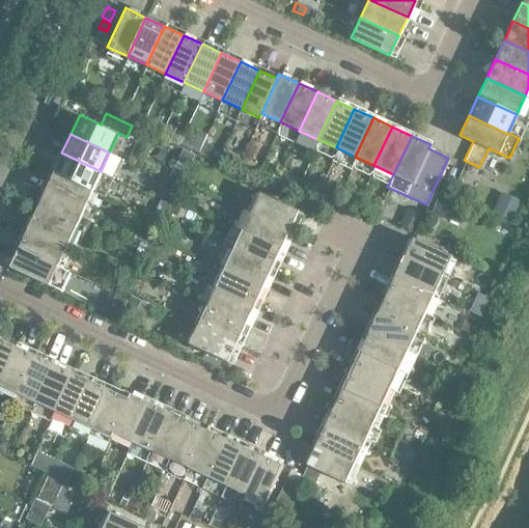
[(201,141),(197,153),(205,157),(211,145),(201,141)]
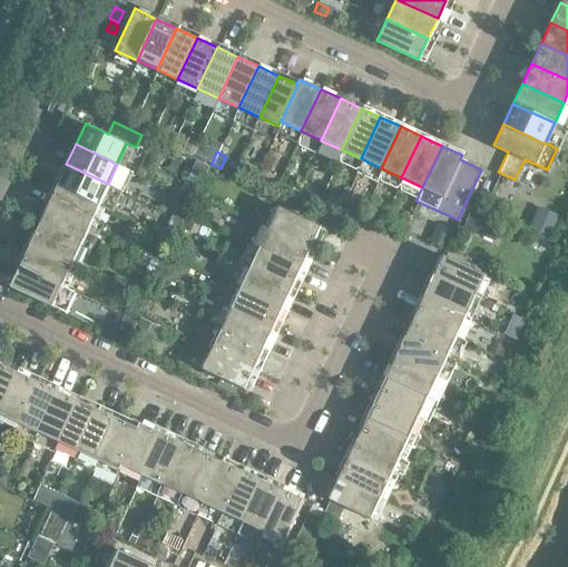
[(236,163),(232,173),(248,181),(253,170),(236,163)]
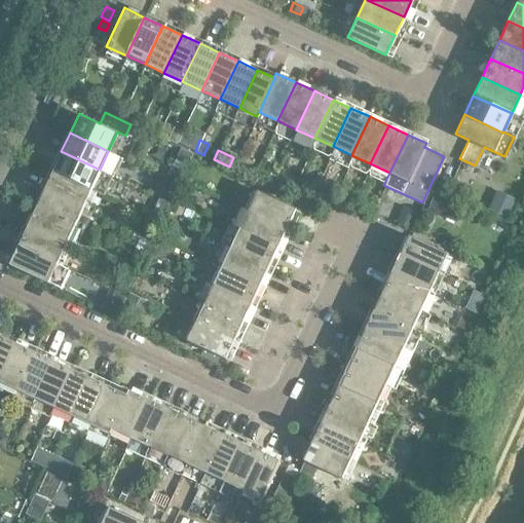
[(90,188),(100,170),(61,151),(52,170),(90,188)]
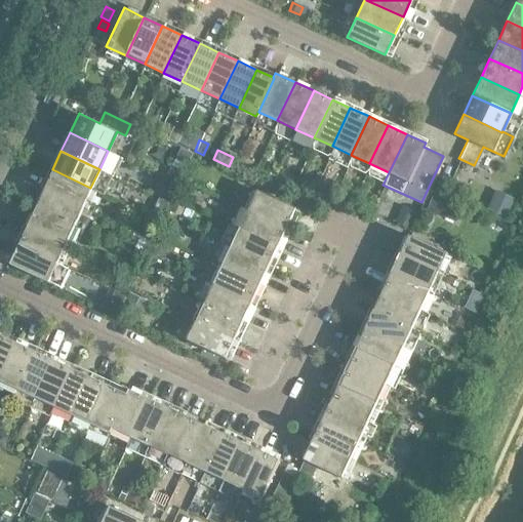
[(238,160),(235,166),(245,171),(248,164),(238,160)]
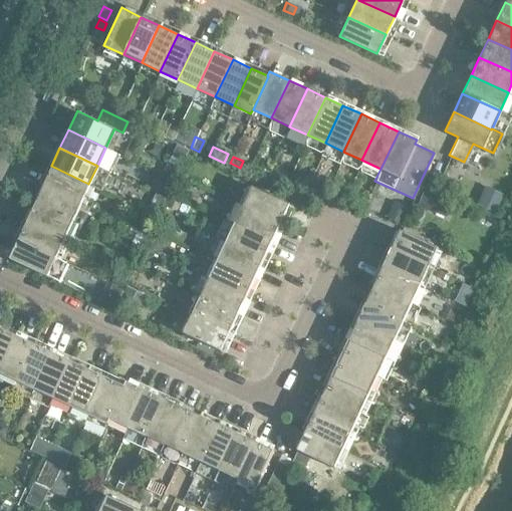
[(43,185),(80,202),(88,184),(51,166),(43,185)]
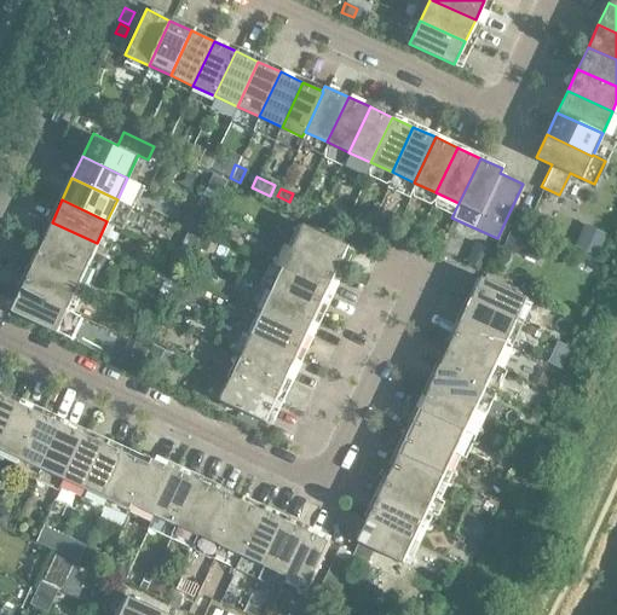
[(309,204),(304,213),(318,220),(322,210),(309,204)]
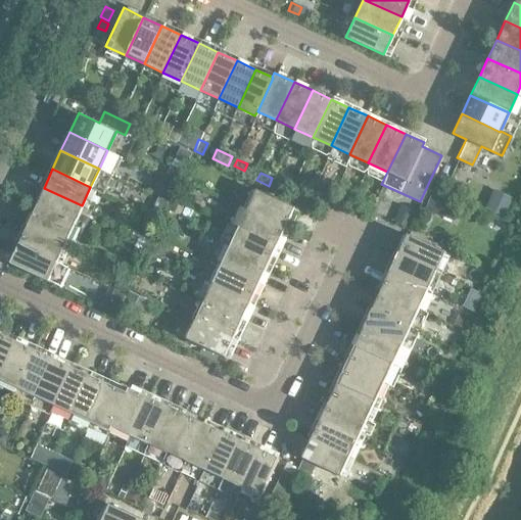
[(280,178),(276,186),(286,191),(290,183),(280,178)]
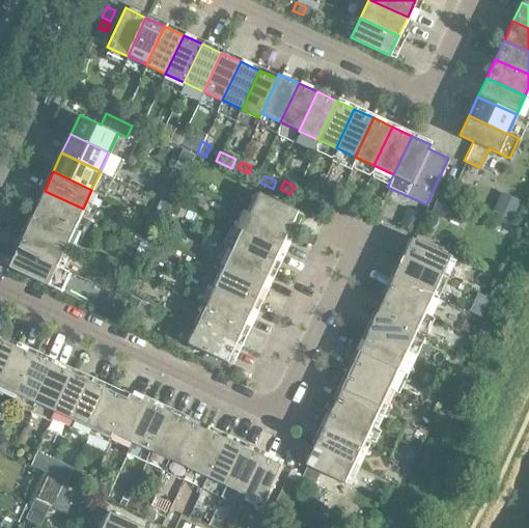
[(74,227),(83,209),(45,191),(35,210),(74,227)]
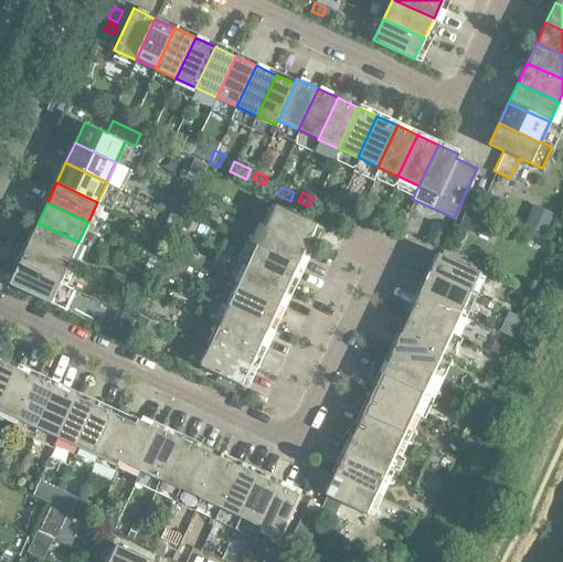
[(307,243),(317,223),(276,203),(266,224),(307,243)]
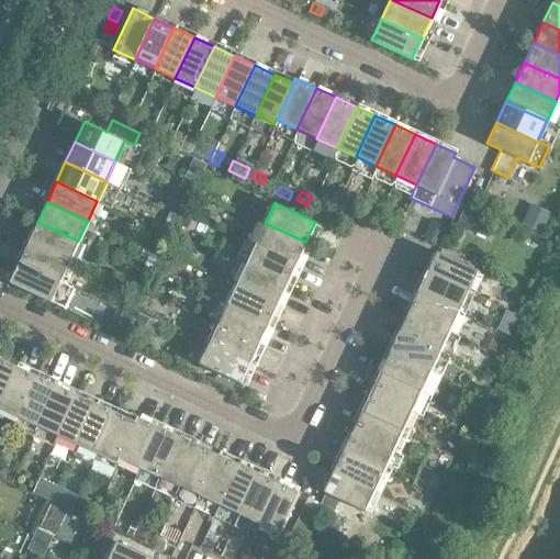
[(336,204),(331,216),(338,221),(344,209),(336,204)]
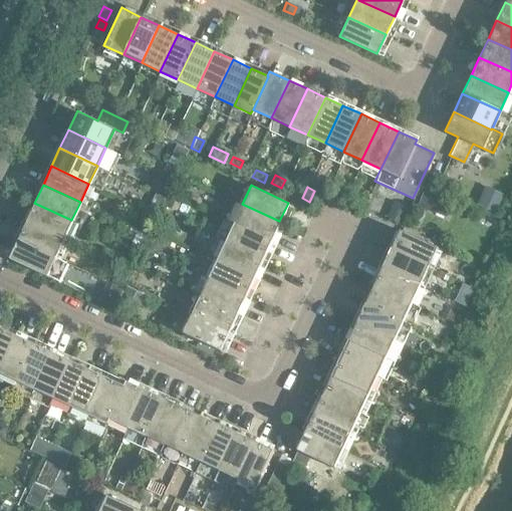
[(424,189),(417,205),(428,210),(435,194),(424,189)]
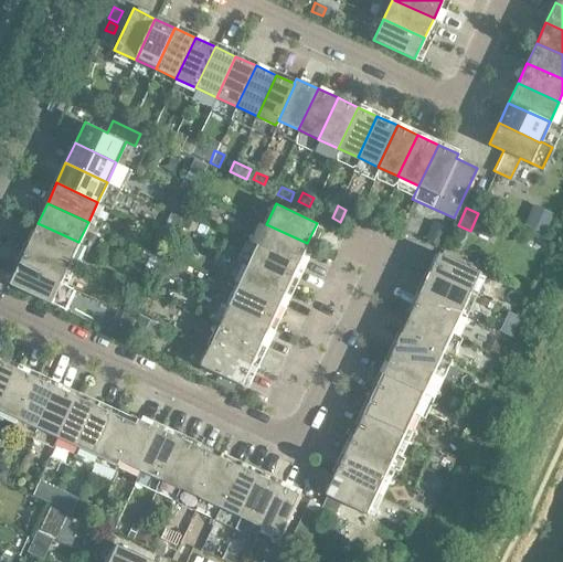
[(528,214),(523,224),(542,233),(552,214),(542,209),(538,219),(528,214)]
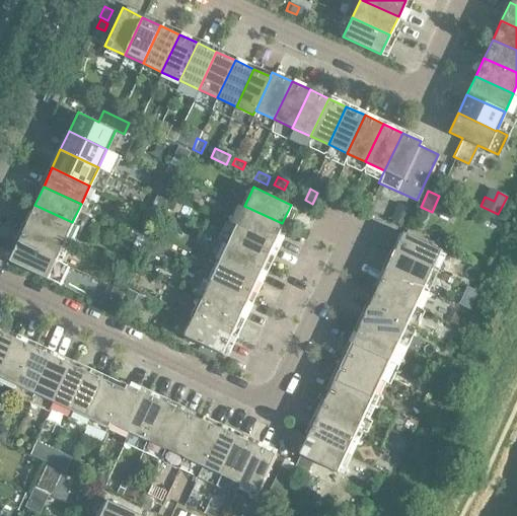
[(64,240),(72,222),(34,205),(26,223),(64,240)]
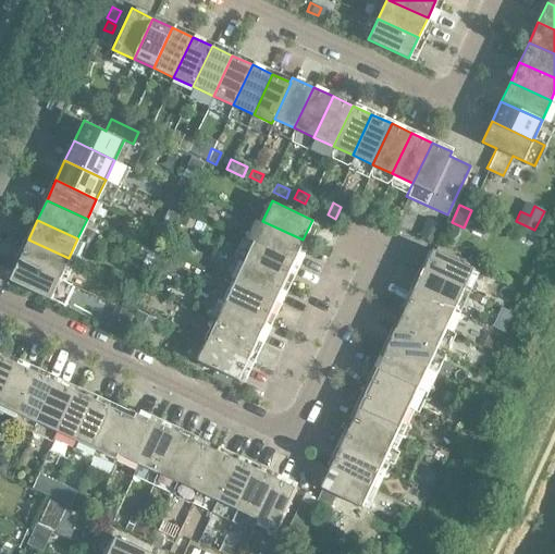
[(294,259),(303,239),(262,221),(254,241),(294,259)]
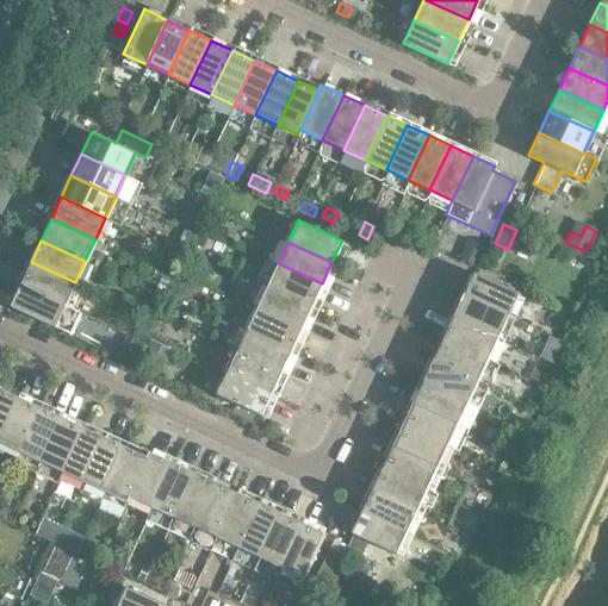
[(463,245),(457,258),(472,266),(478,252),(463,245)]
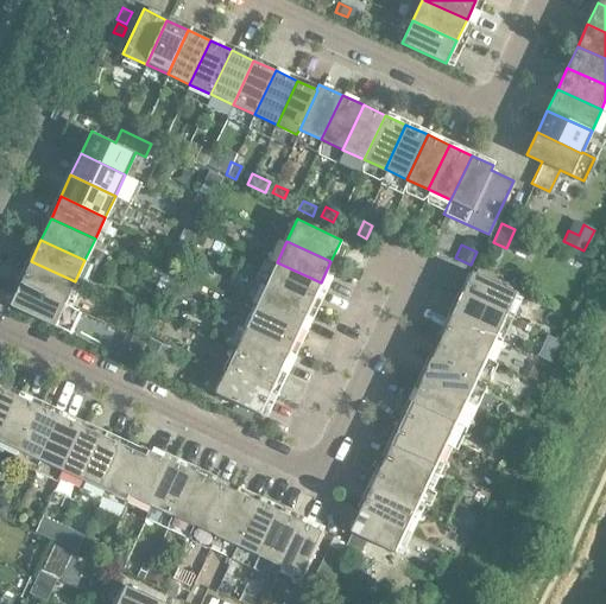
[(65,303),(75,281),(31,261),(20,283),(65,303)]
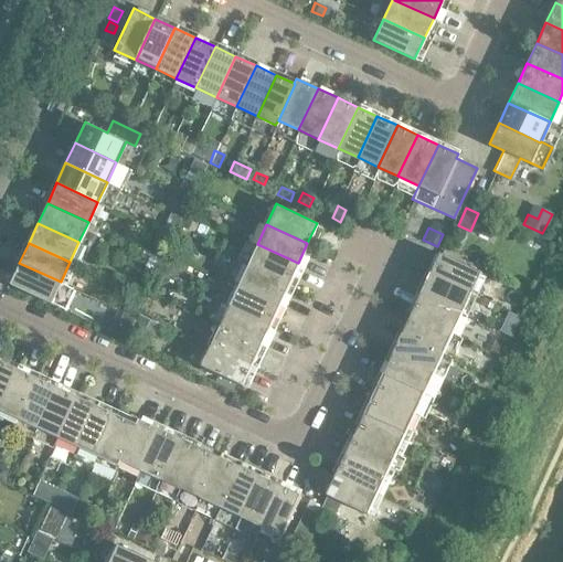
[(288,284),(298,263),(257,244),(247,264),(288,284)]
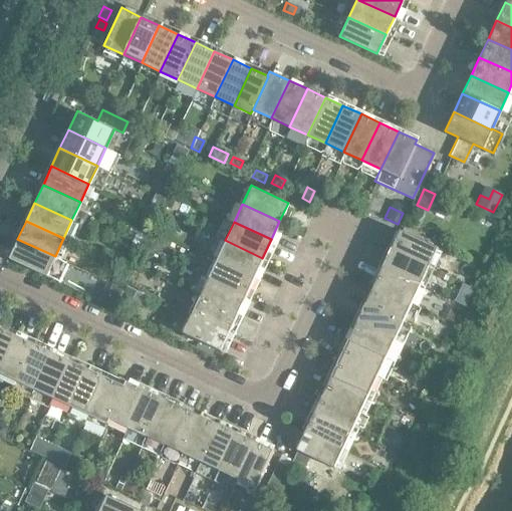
[(437,246),(399,229),(391,247),(428,264),(437,246)]
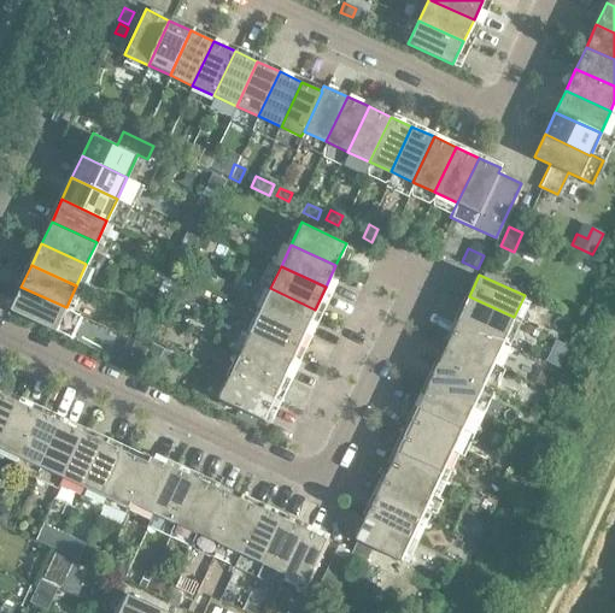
[(21,287),(10,310),(56,330),(66,307),(21,287)]
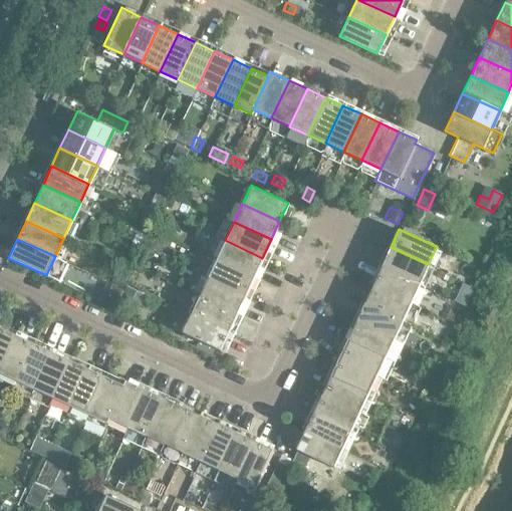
[(254,276),(262,258),(225,240),(217,258),(254,276)]
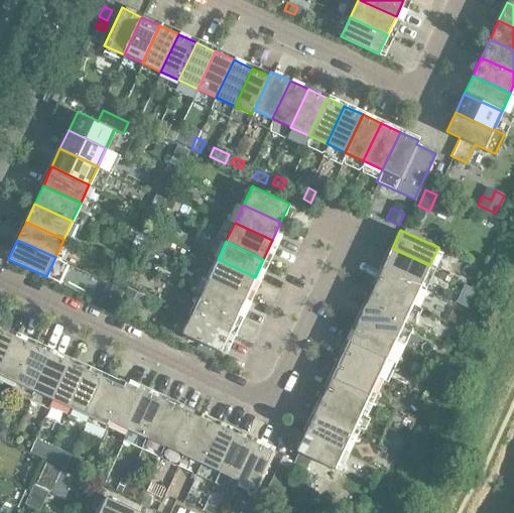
[(421,284),(429,265),(392,248),(383,266),(421,284)]
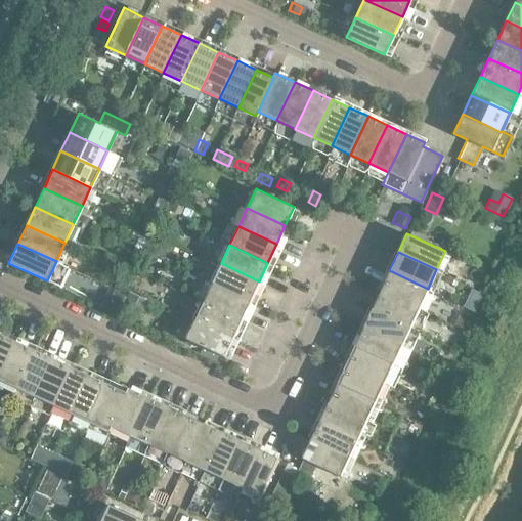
[(250,300),(259,281),(221,263),(212,283),(250,300)]
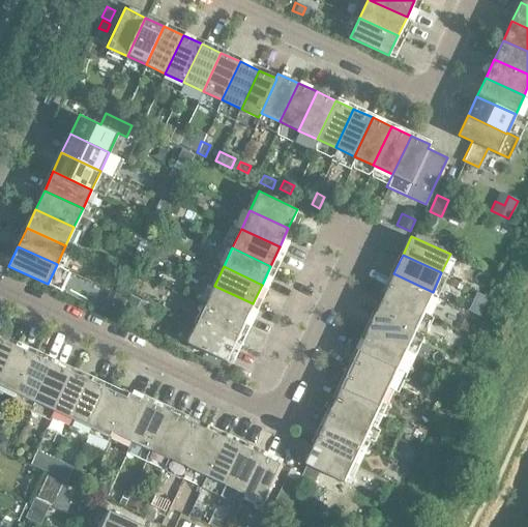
[(423,312),(433,292),(393,273),(384,293),(423,312)]
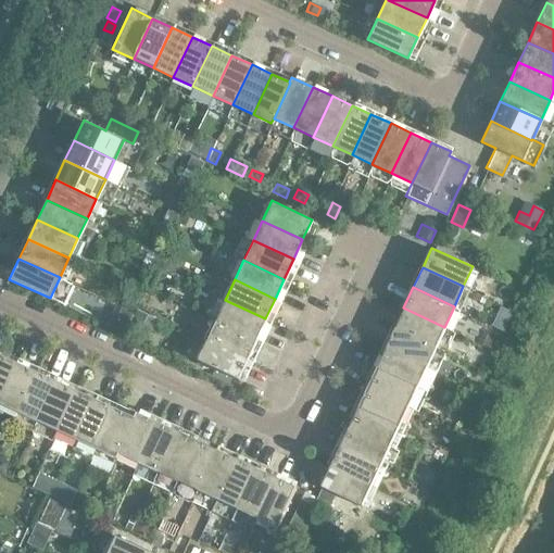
[(139,293),(129,289),(122,304),(131,309),(139,293)]
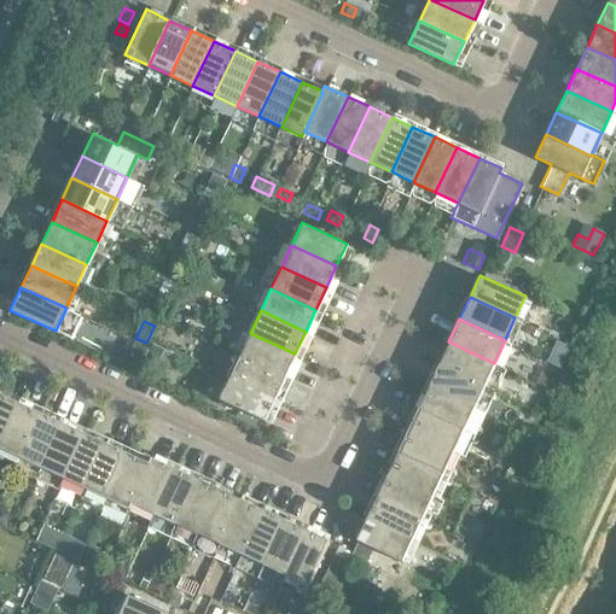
[(285,375),(295,354),(250,333),(240,355),(285,375)]
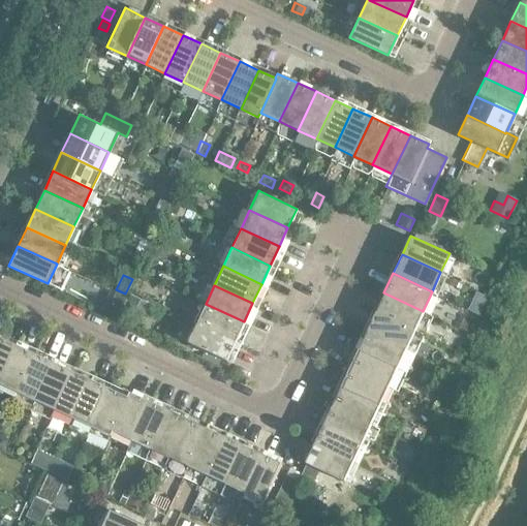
[(478,313),(487,294),(476,289),(468,308),(478,313)]
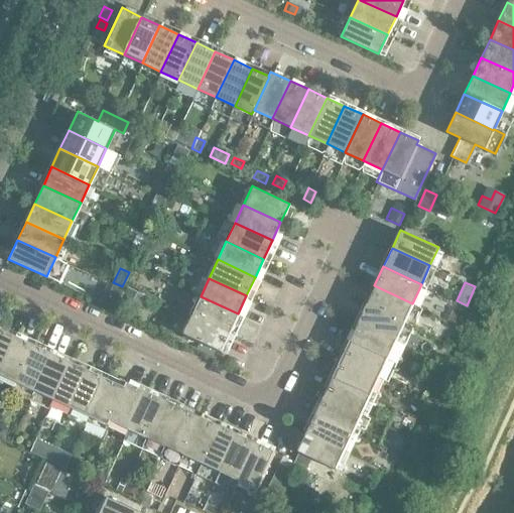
[(403,321),(412,303),(374,285),(366,303),(403,321)]
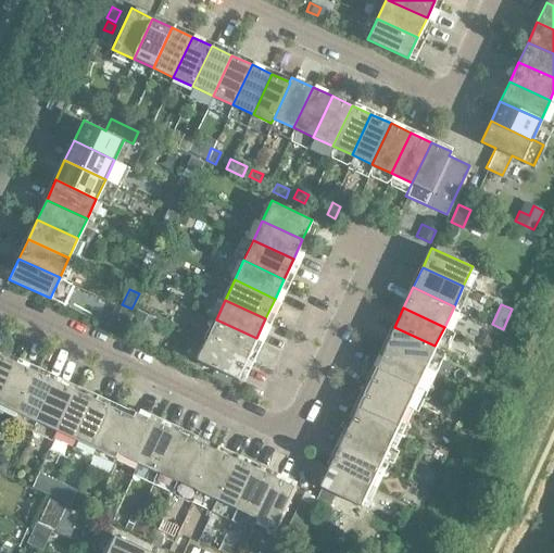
[(136,310),(128,324),(139,329),(147,314),(136,310)]
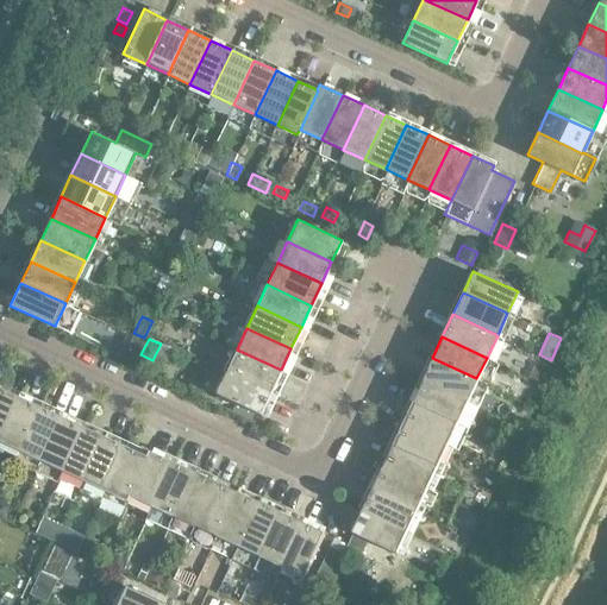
[(138,354),(125,350),(121,357),(135,363),(138,354)]
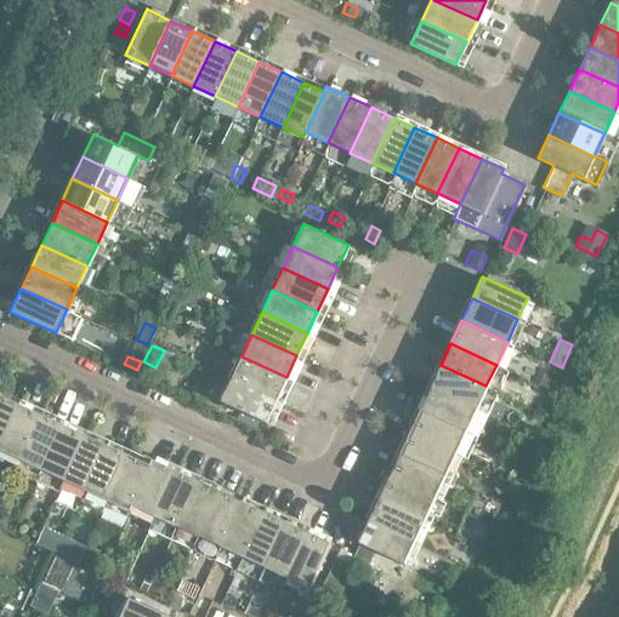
[(231,378),(276,399),(287,377),(242,356),(231,378)]
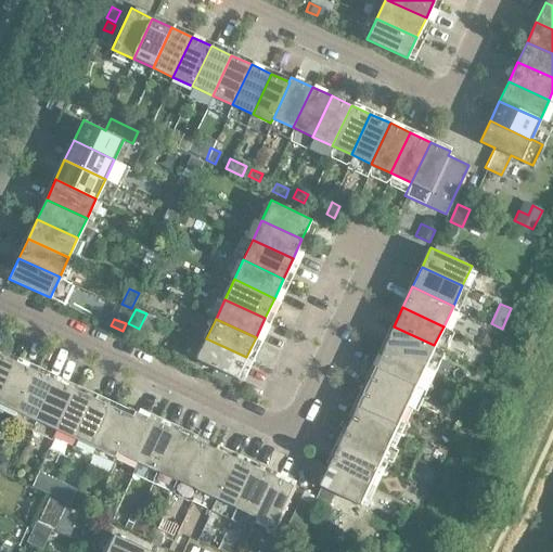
[(425,364),(434,345),(394,326),(385,346),(425,364)]
